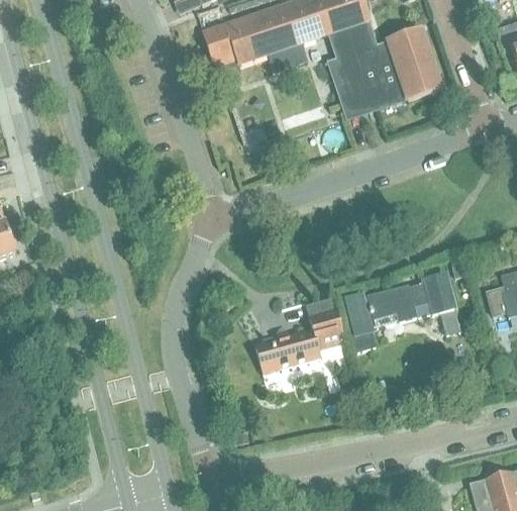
[(238,63),(329,32),(329,31),(318,0),(294,0),(203,31),(214,67),(237,59),(238,63)]
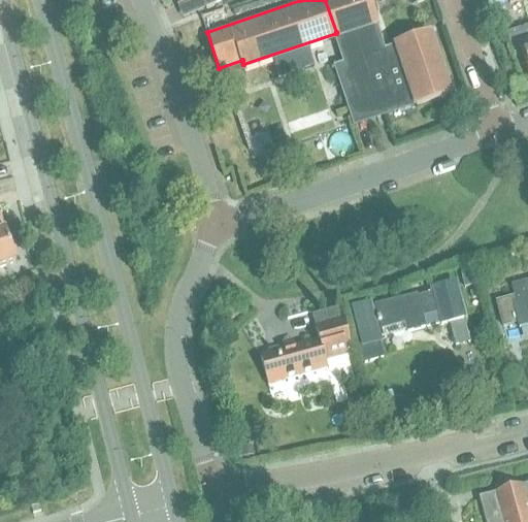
[(325,0),(336,32),(336,33),(344,60),(335,63),(350,107),(378,97),(383,111),(416,100),(417,102),(451,91),(430,29),(396,40),(396,42),(384,46),(375,21),(377,20),(370,0),(325,0)]
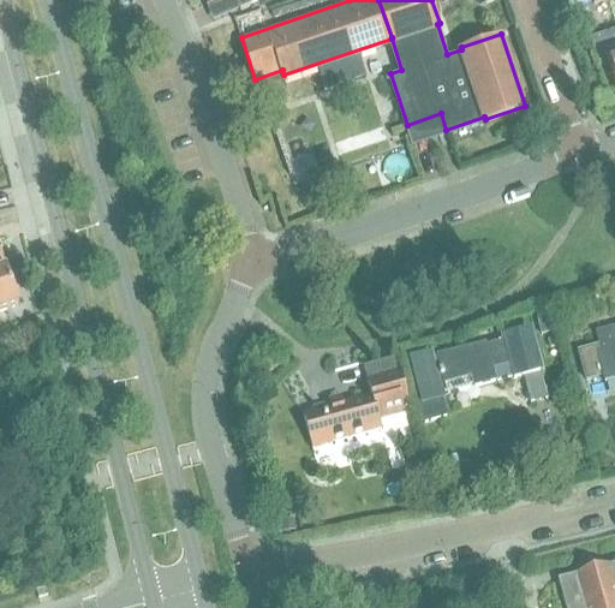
[(598,61),(608,58),(614,79),(614,24),(589,34),(598,61)]
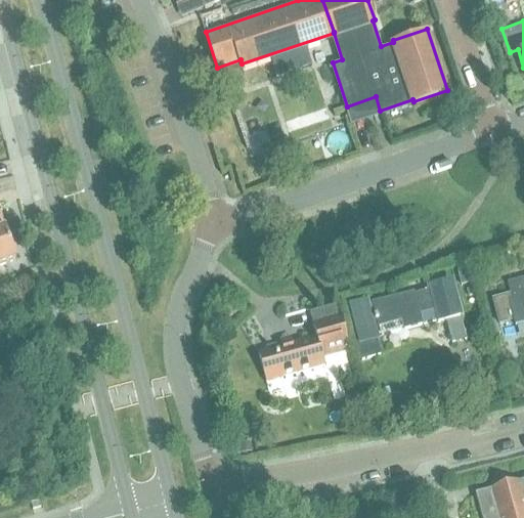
[(0,261),(16,256),(0,207),(0,261)]
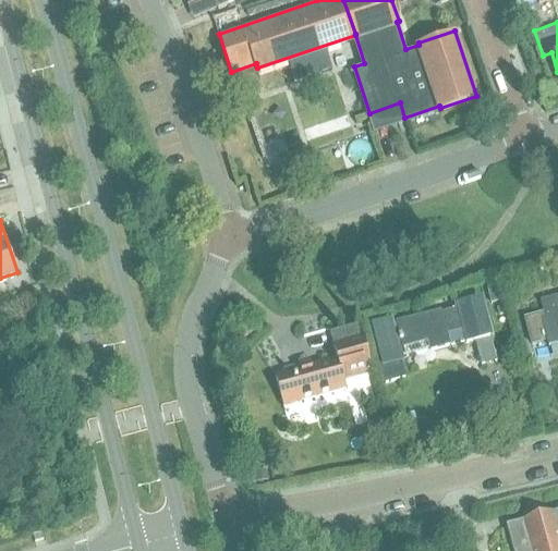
[(557,292),(541,297),(544,309),(524,315),(531,339),(546,334),(547,339),(557,335),(557,292)]
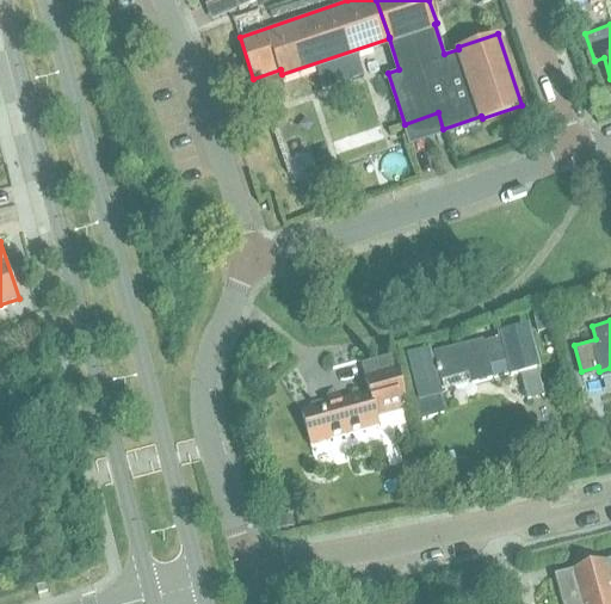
[(492,374),(491,373),(510,369),(510,371),(522,369),(528,395),(544,390),(526,321),(499,328),(500,334),(432,352),(430,345),(407,351),(418,394),(414,395),(420,415),(444,410),(439,390),(444,389),(440,377),(469,370),(471,380),(492,374)]
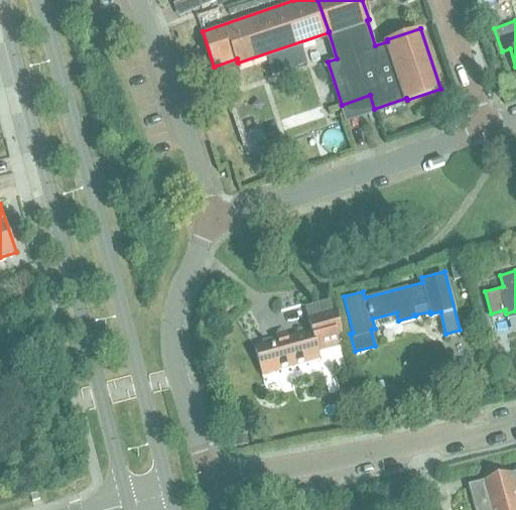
[(339,333),(344,331),(334,296),(306,303),(312,328),(256,344),(264,373),(279,368),(279,366),(321,355),(320,352),(342,346),(339,333)]
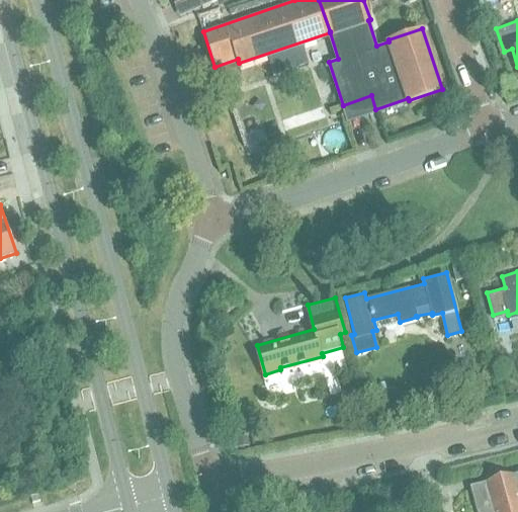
[(517,511),(517,472),(469,486),(477,511),(517,511)]
